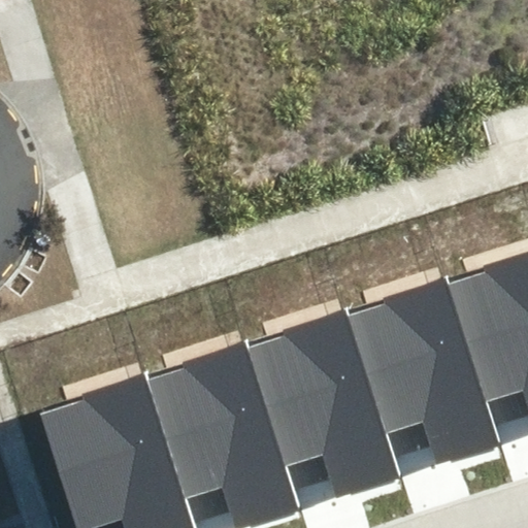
[(487,273),(449,285),(495,426),(527,415),(527,252),(485,266),(487,273)]
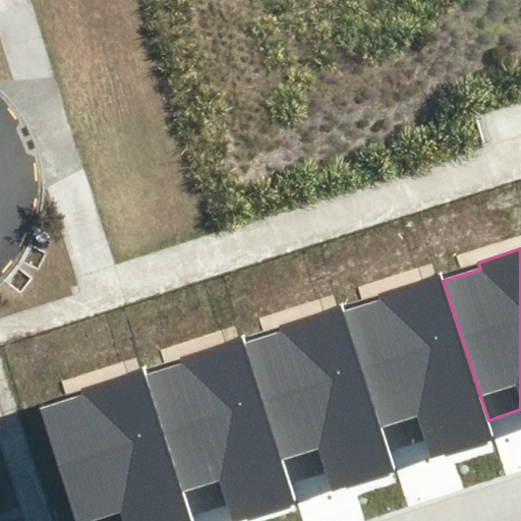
[(381,301),(345,312),(391,452),(424,441),(430,459),(495,438),(488,420),(443,281),(441,274),(379,294),(381,301)]
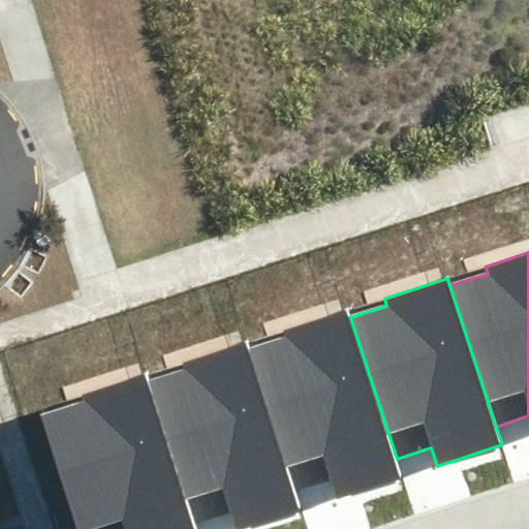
[(287,338),(250,350),(296,491),(333,479),(338,498),(403,477),(397,459),(350,317),(348,310),(285,331),(287,338)]
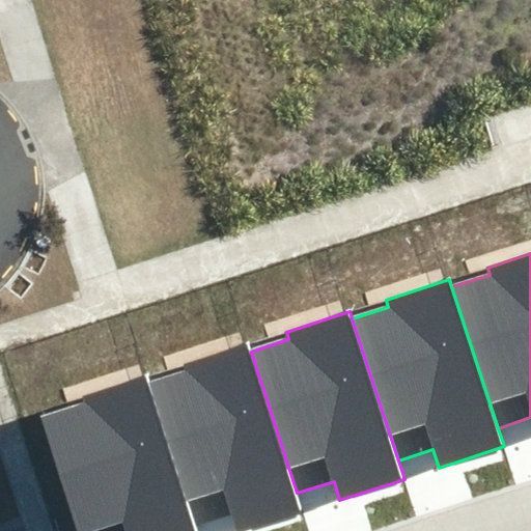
[(187,371),(148,384),(194,525),(232,512),(239,530),(240,530),(303,511),(297,493),(251,352),(249,344),(185,364),(187,371)]
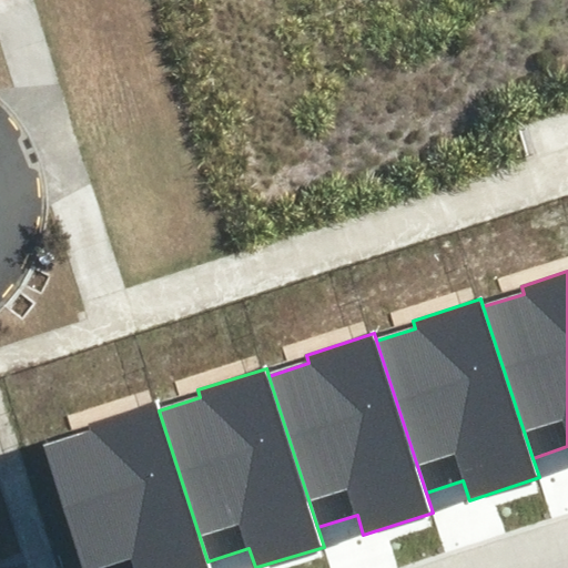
[(90,432),(46,446),(84,567),(210,567),(208,561),(159,411),(156,403),(88,425),(90,432)]
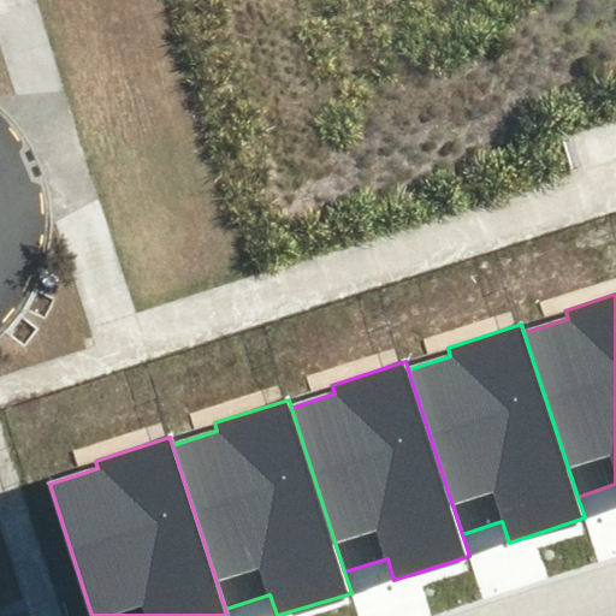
All buildings are outlined.
